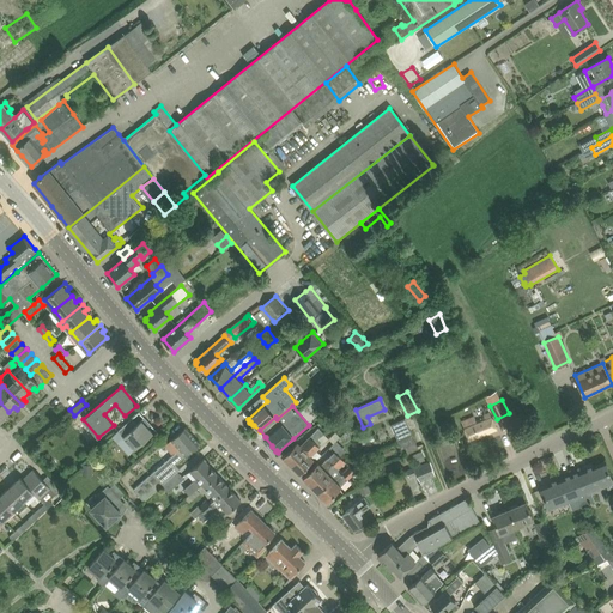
[(474,417),(462,422),(465,428),(471,442),(497,431),(492,418),(490,412),(484,414),(485,417),(475,422),(474,417)]
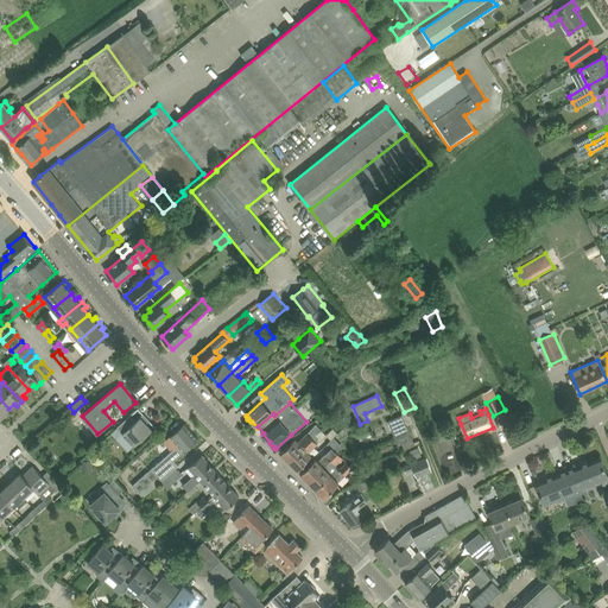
[(131,416),(118,428),(134,445),(152,430),(147,424),(150,420),(144,413),(137,420),(131,416)]
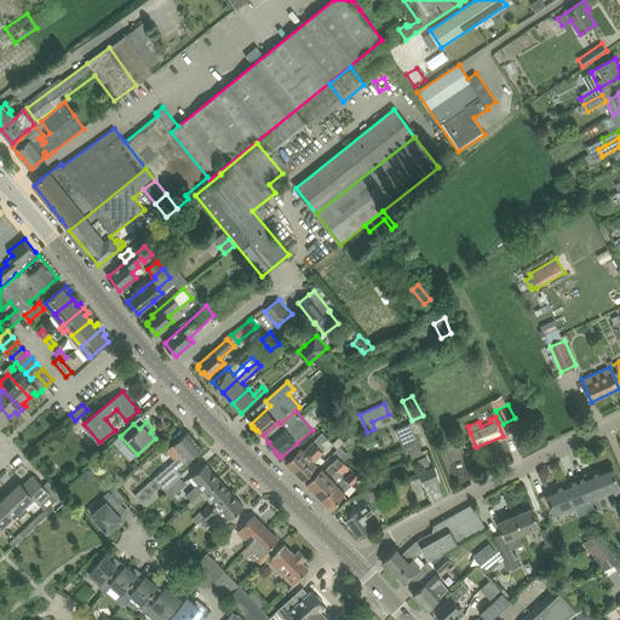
[(417,440),(409,424),(396,430),(402,446),(417,440)]
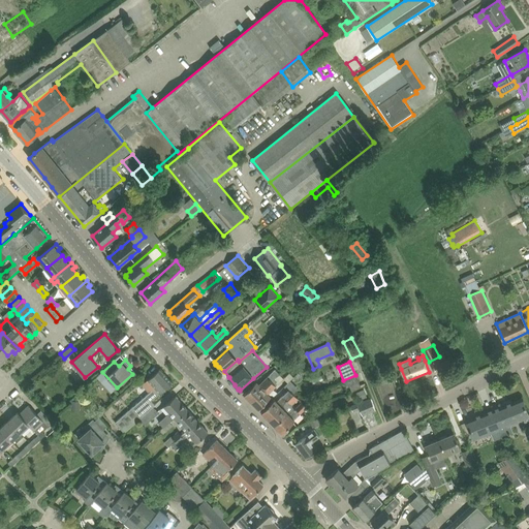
[(150,393),(132,407),(115,423),(124,433),(141,419),(154,407),(155,405),(152,401),(173,383),(160,369),(143,384),(150,393)]
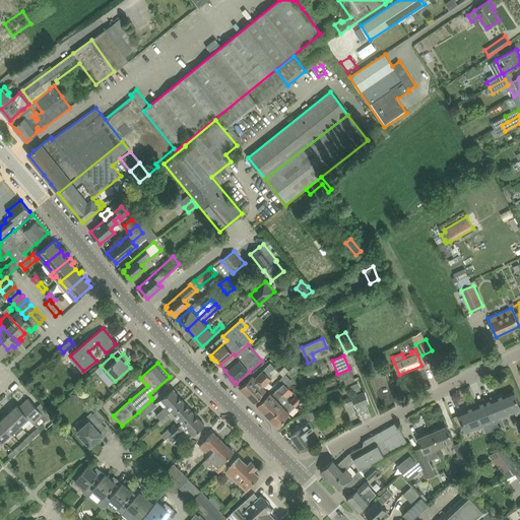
[(252,376),(240,388),(247,395),(270,372),(266,368),(256,377),(257,378),(256,379),(252,376)]
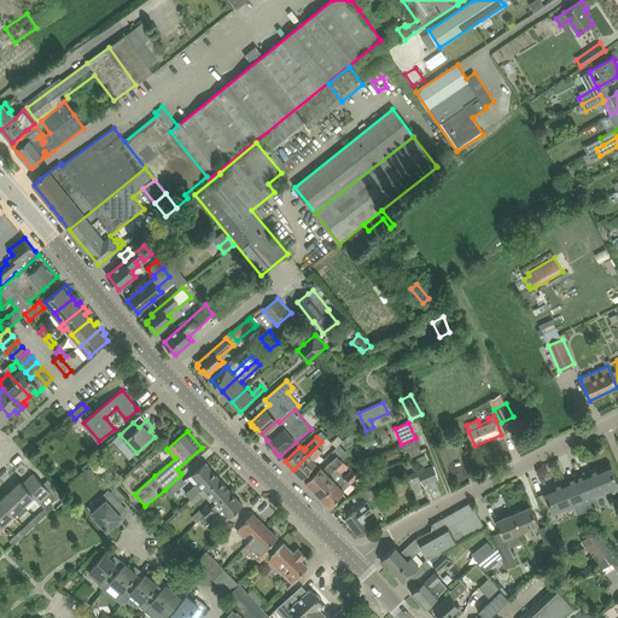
[(421,452),(415,438),(401,444),(404,452),(408,450),(412,456),(421,452)]
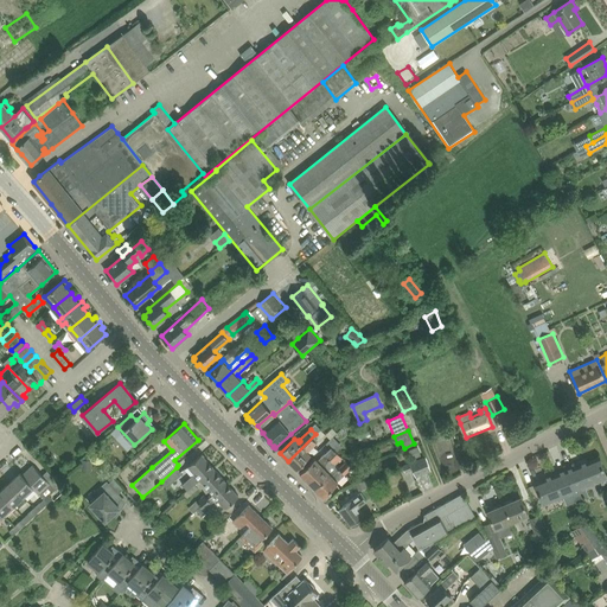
[(319,438),(315,434),(288,461),(296,471),(312,457),(307,452),(308,449),(310,451),(319,441),(317,439),(319,438)]
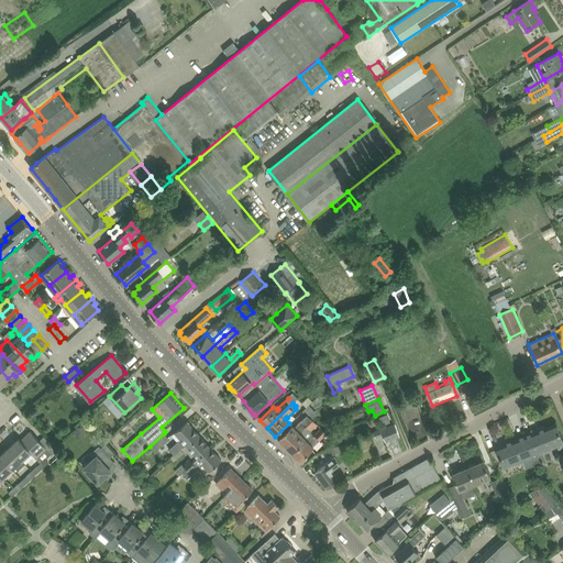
[(286,446),(313,419),(308,415),(297,426),(298,427),(296,429),(293,424),(278,439),(286,446)]
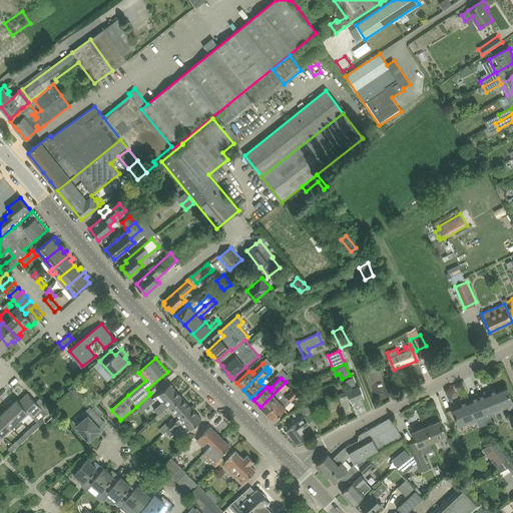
[(267,414),(280,401),(287,395),(284,392),(290,386),(286,382),(261,407),(267,414)]
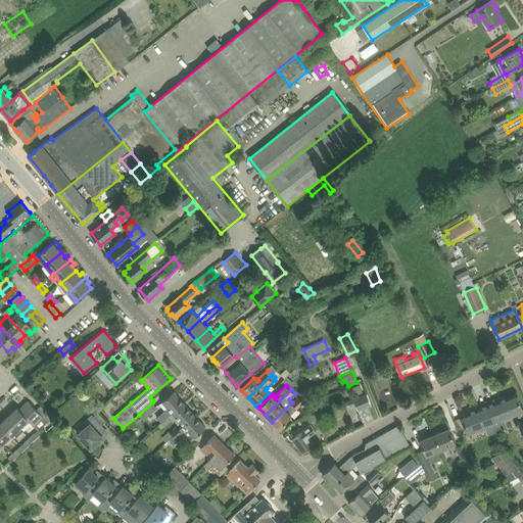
[(184,427),(196,417),(186,405),(174,391),(162,401),(168,408),(157,418),(158,419),(161,423),(168,417),(173,413),(184,426),(184,427)]
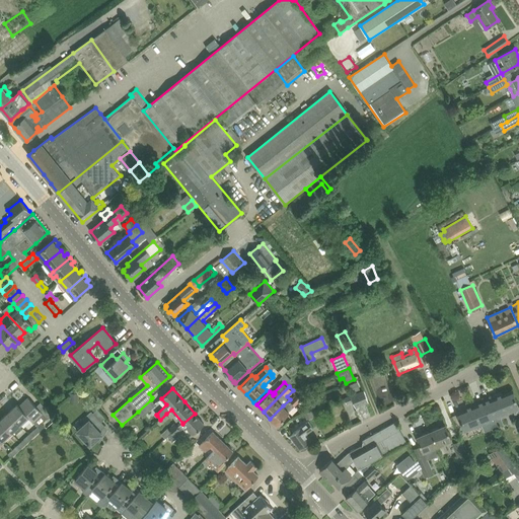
[(353,401),(356,408),(369,402),(364,390),(345,399),(347,403),(353,401)]
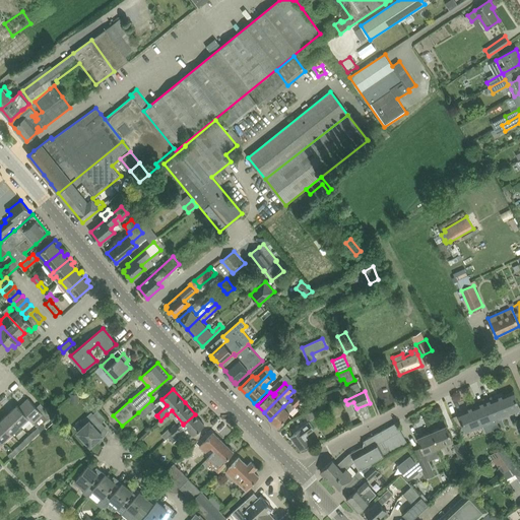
[(513,391),(485,402),(496,429),(504,426),(501,416),(519,408),(513,391)]
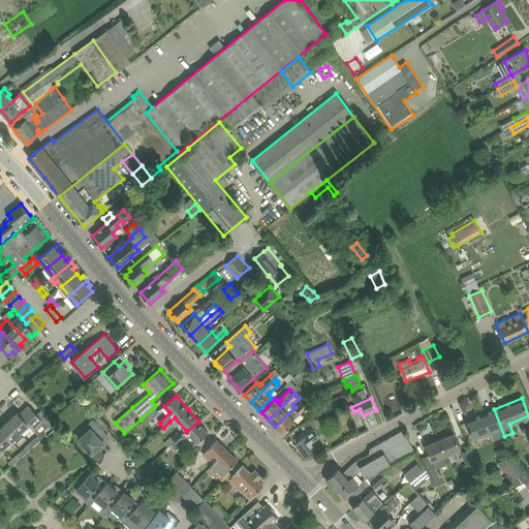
[(81,399),(71,399),(71,408),(81,408),(81,399)]
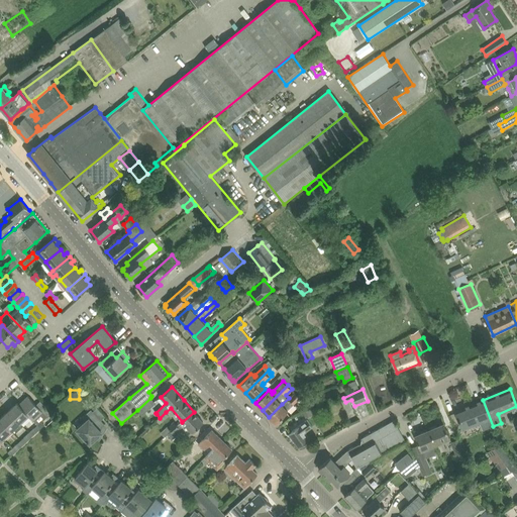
[(295,394),(290,399),(289,398),(282,404),(269,417),(276,423),(287,413),(289,411),(288,410),(300,399),(295,394)]
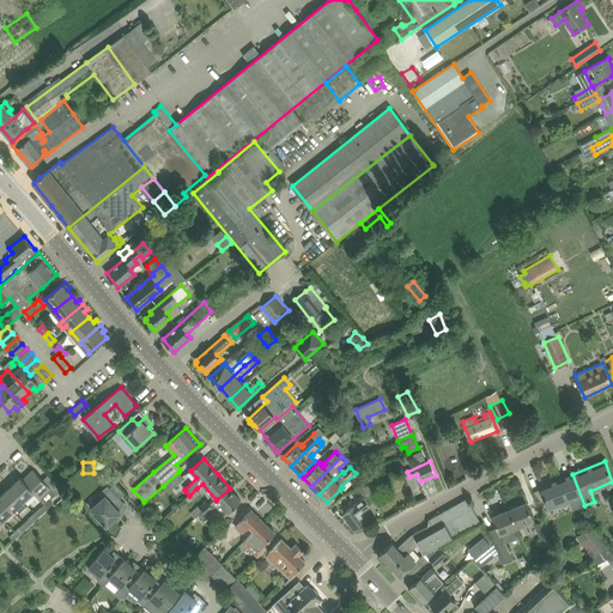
[(34,469),(23,479),(35,492),(44,503),(50,497),(55,492),(43,479),(34,469)]
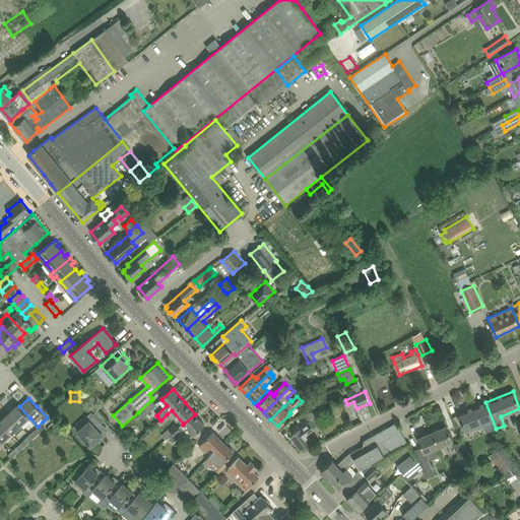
[(151,400),(138,412),(143,418),(156,406),(151,400)]
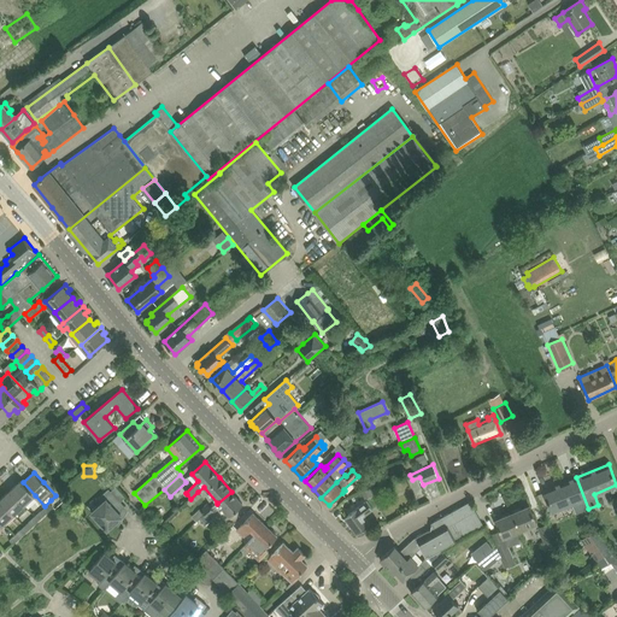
[(576,477),(544,491),(552,511),(570,504),(571,507),(574,506),(576,513),(588,509),(576,477)]
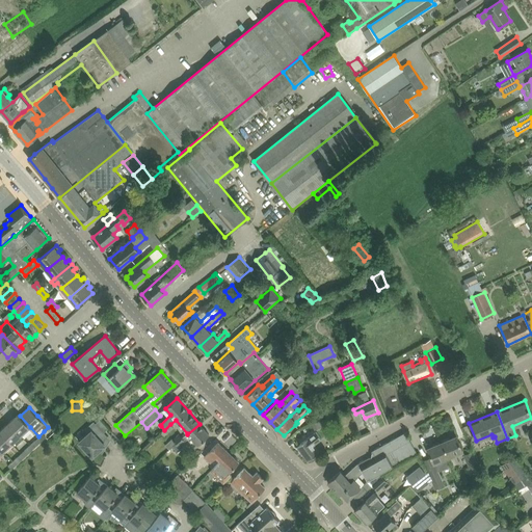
[(9,423),(21,435),(30,427),(20,416),(18,415),(9,423)]
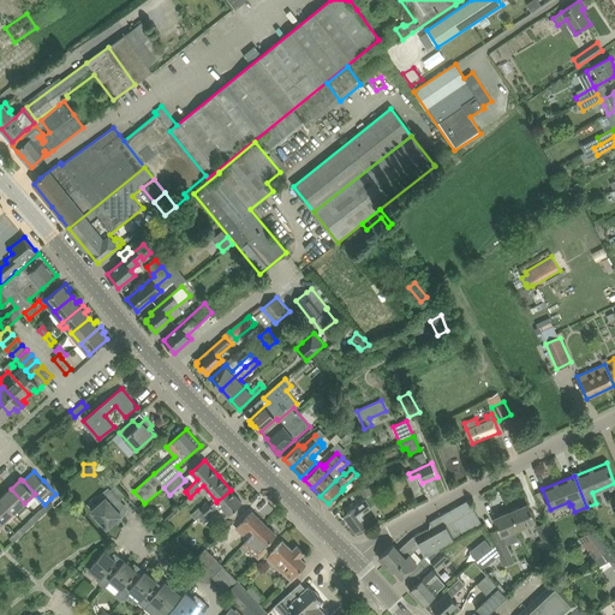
[(362,489),(365,496),(374,493),(371,485),(362,489)]
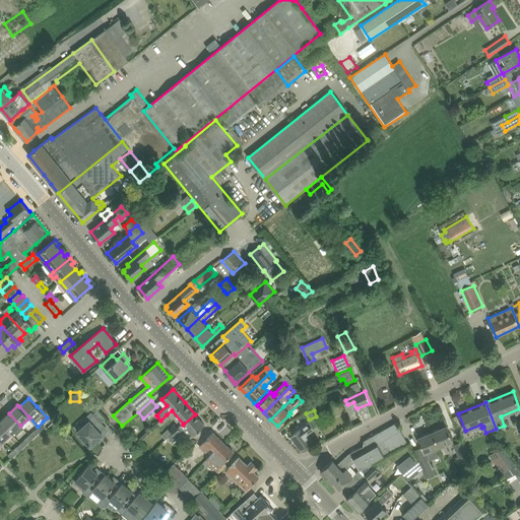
[(95,428),(102,423),(91,411),(81,421),(84,426),(77,432),(84,439),(83,440),(83,441),(84,442),(84,443),(85,444),(86,444),(87,445),(88,444),(90,446),(103,435),(95,428)]
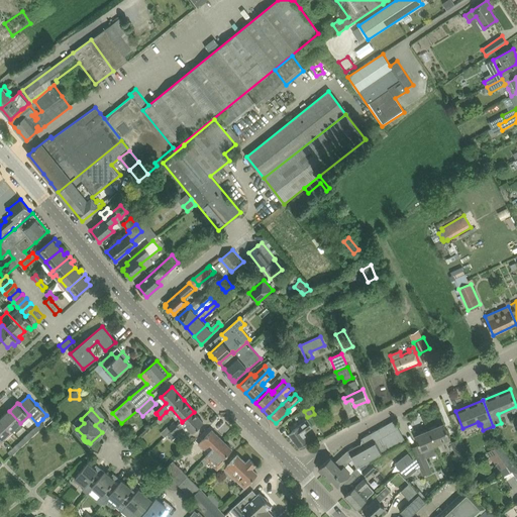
[(20,423),(9,411),(0,419),(12,431),(20,423)]
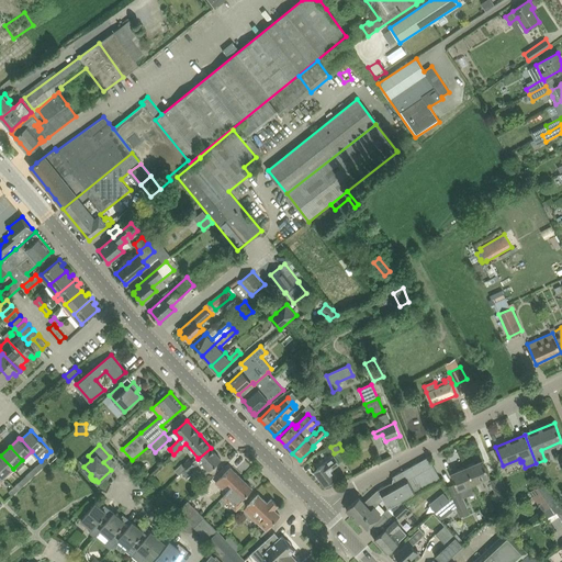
[(183,452),(180,448),(173,454),(177,458),(183,452)]
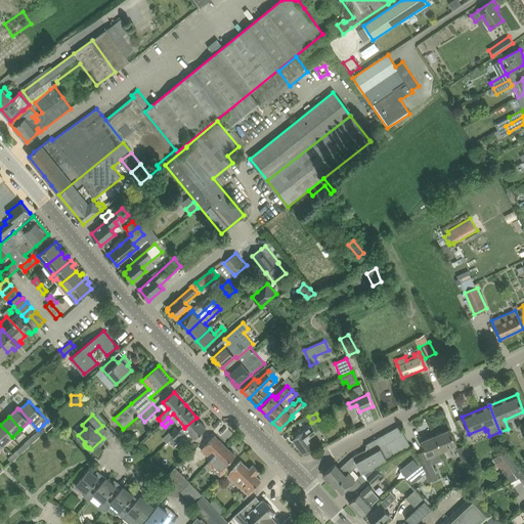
[(207,429),(197,418),(184,428),(194,439),(207,429)]
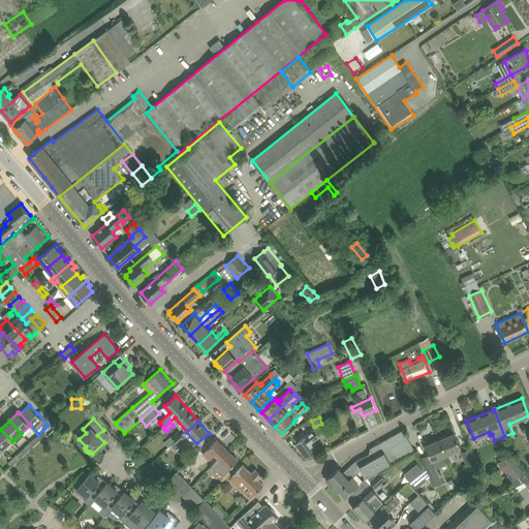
[(12,441),(0,429),(0,428),(0,445),(4,449),(4,448),(12,441)]
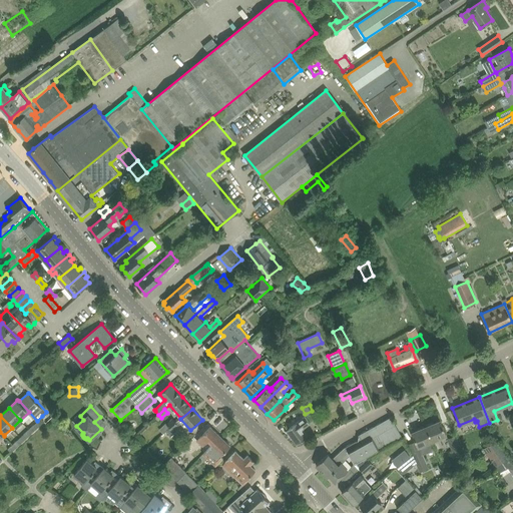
[(306,417),(287,430),(297,444),(308,436),(302,429),(311,423),(306,417)]
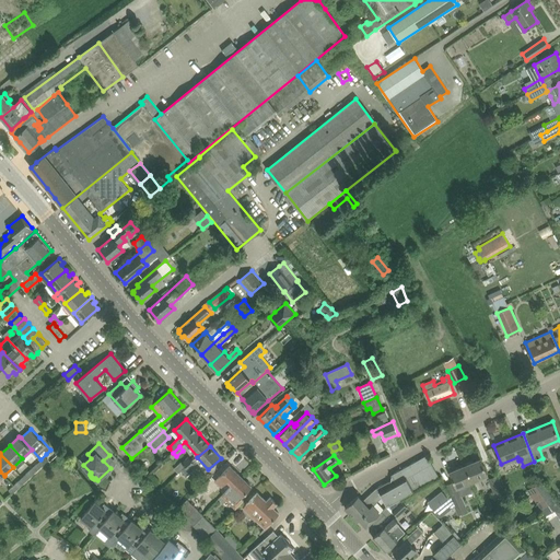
[(185,466),(191,461),(188,456),(182,463),(185,466)]
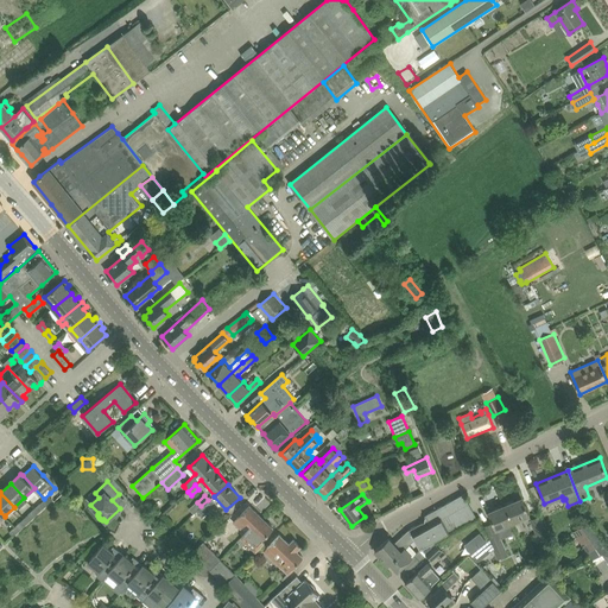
[(455,499),(425,515),(425,517),(424,523),(423,521),(411,529),(409,530),(416,539),(415,540),(420,551),(435,543),(477,519),(466,498),(457,502),(455,499)]
